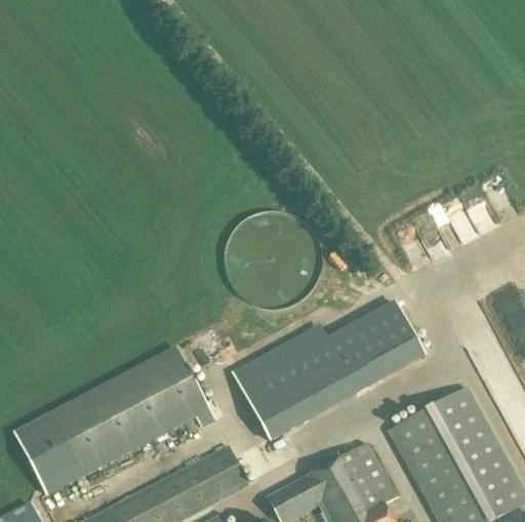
[(405,239),(417,265),(500,225),(483,187),(467,195),(463,190),(432,205),(449,241),(431,249),(421,231),(405,239)]
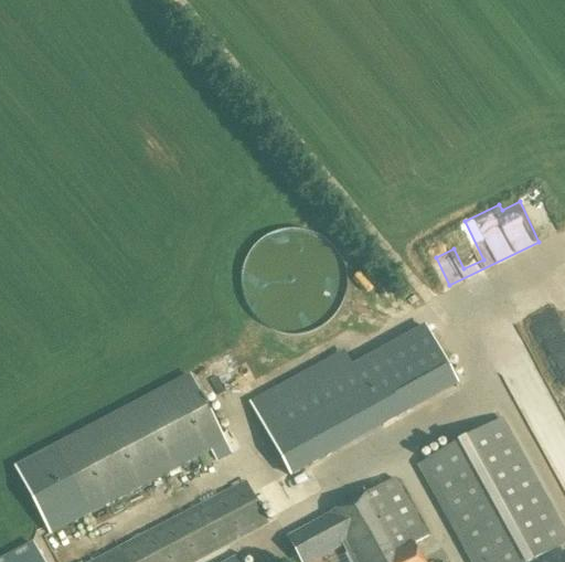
[(429,321),(259,401),(288,462),(393,413),(391,409),(456,379),(429,321)]
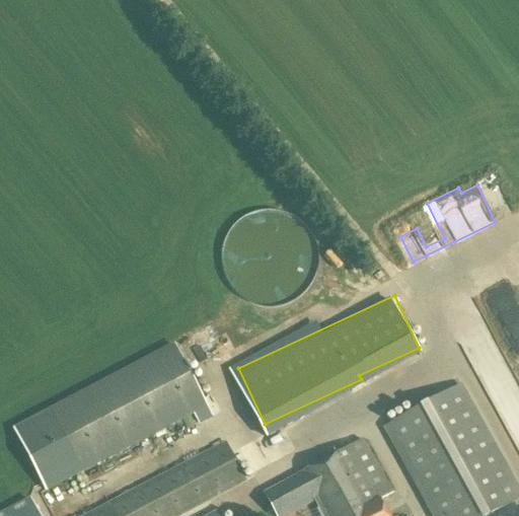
[(480,353),(499,341),(482,315),(462,327),(480,353)]
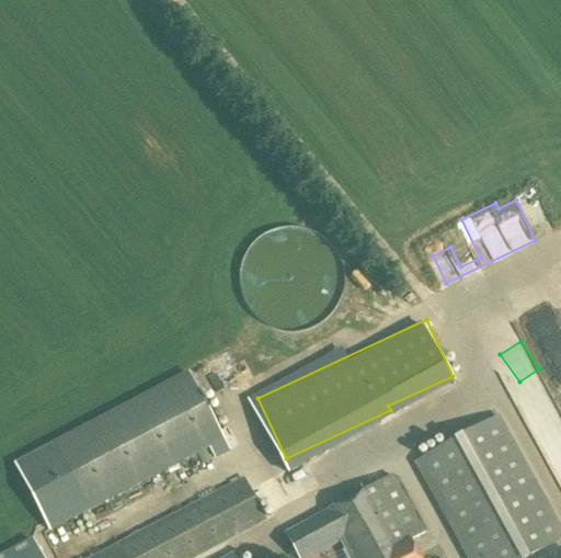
[(216,457),(231,450),(189,368),(13,460),(49,530),(209,445),(216,457)]
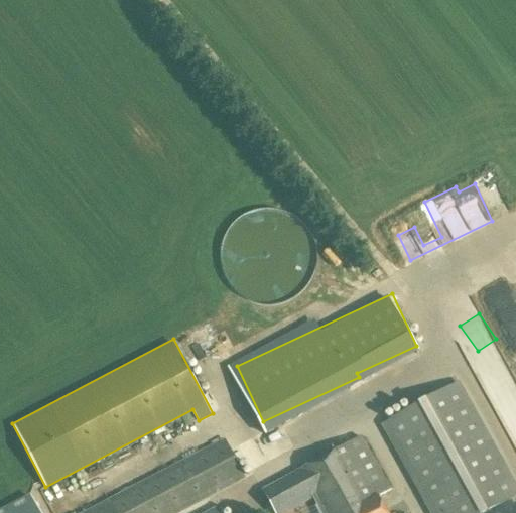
[(487,376),(506,369),(499,349),(479,356),(487,376)]
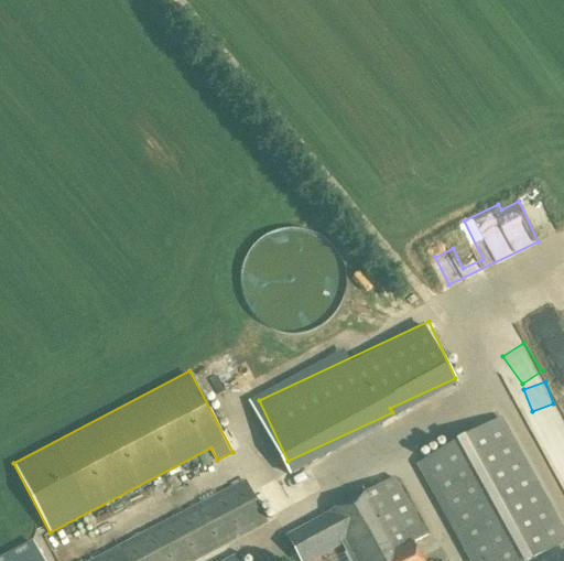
[(563,405),(538,418),(563,473),(563,405)]
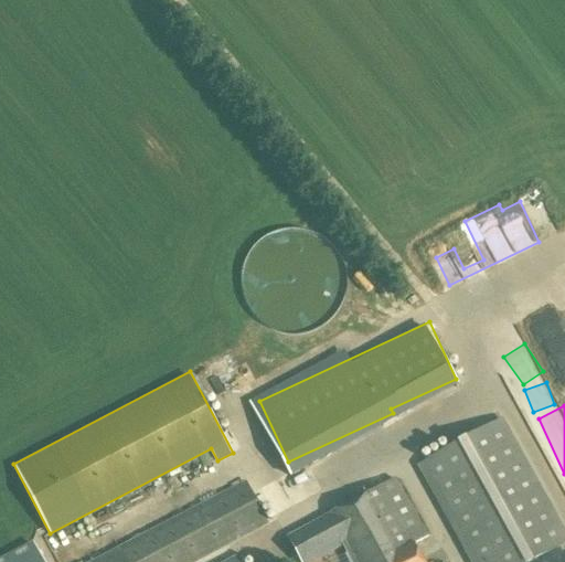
[(472,561),(528,561),(564,541),(564,530),(502,415),(418,463),(472,561)]
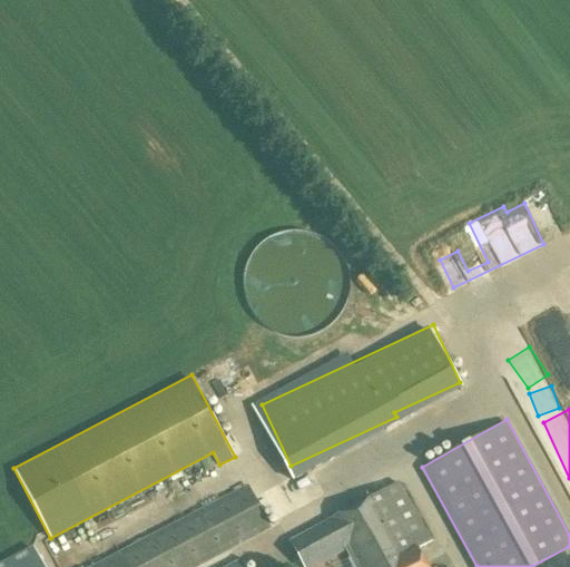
[(424,566),(415,548),(430,540),(399,481),(290,540),(303,566),(312,566),(345,549),(354,566),(424,566)]
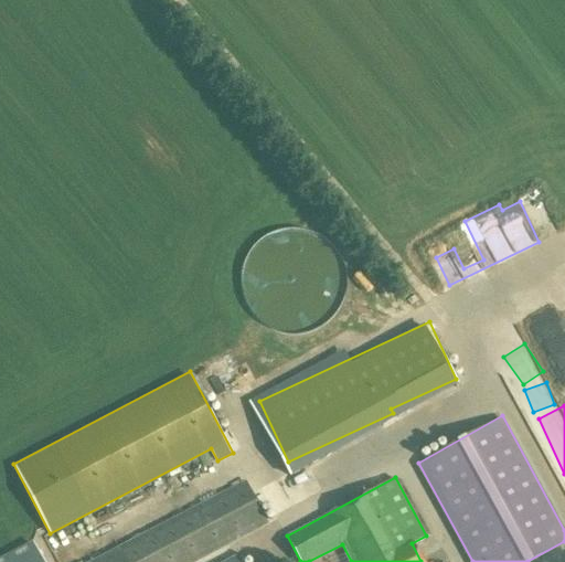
[(191,561),(268,521),(245,479),(89,561),(191,561)]
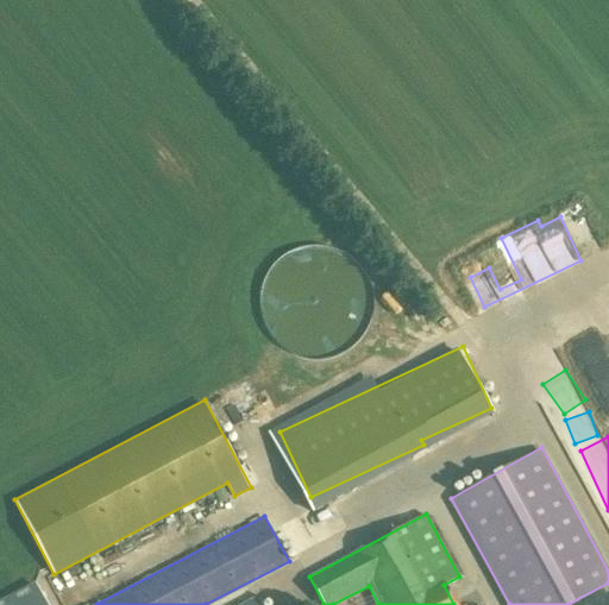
[(261,604),(256,594),(236,604),(48,604),(35,579),(0,597),(0,604),(261,604)]
